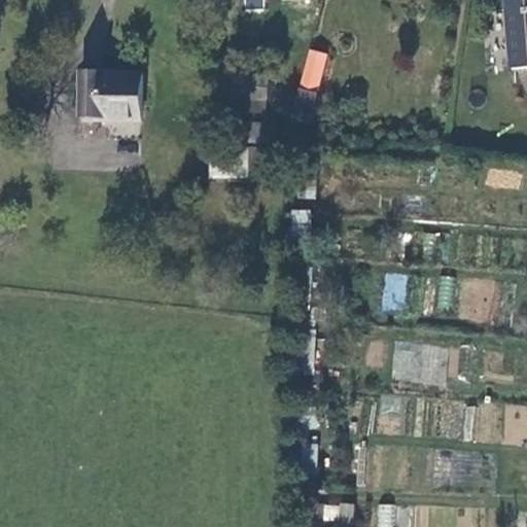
[(511,72),(526,70),(526,14),(505,16),(511,72)]
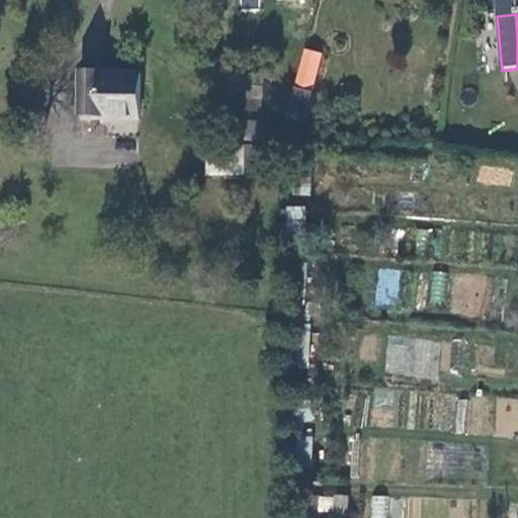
[(305,52),(295,87),(314,91),(322,56),(305,52)]
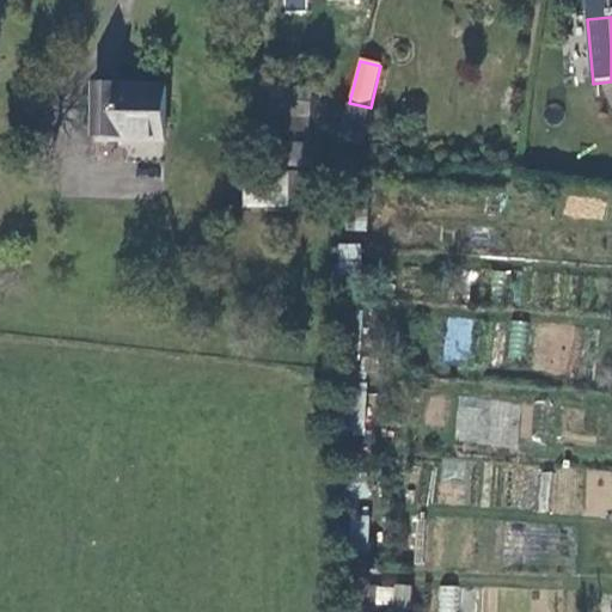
[(98,84),(96,135),(126,136),(126,141),(166,144),(169,86),(98,84)]
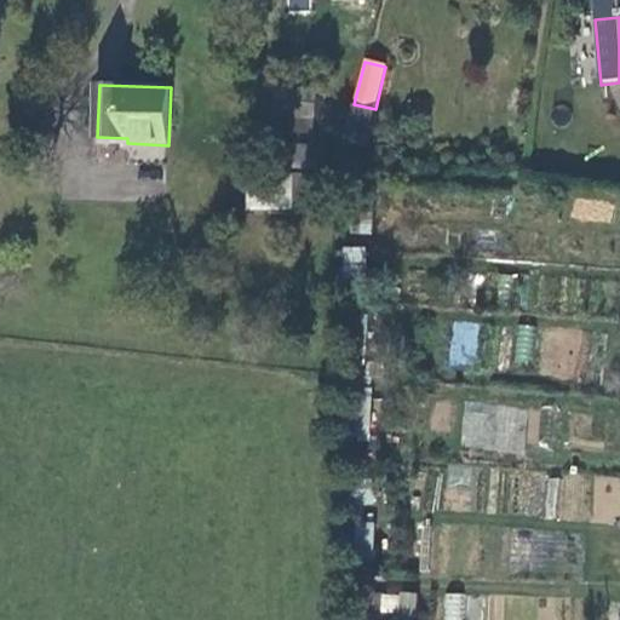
[(282,89),(280,132),(314,135),(316,91),(282,89)]
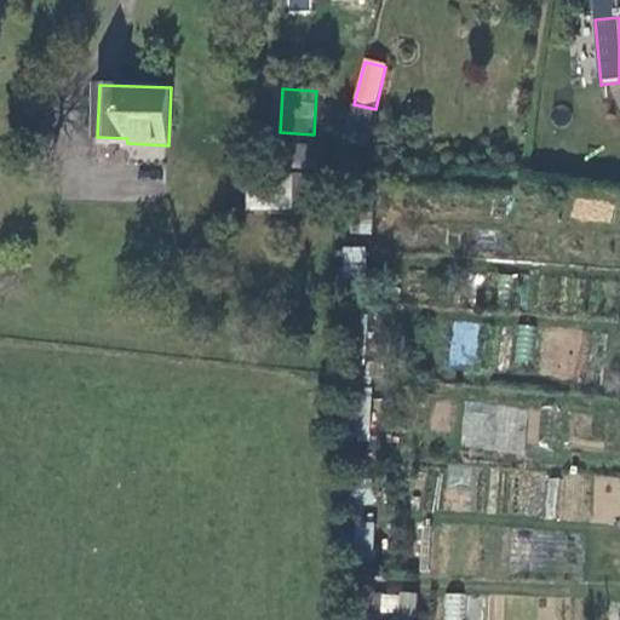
[(354,110),(345,145),(365,150),(373,115),(354,110)]
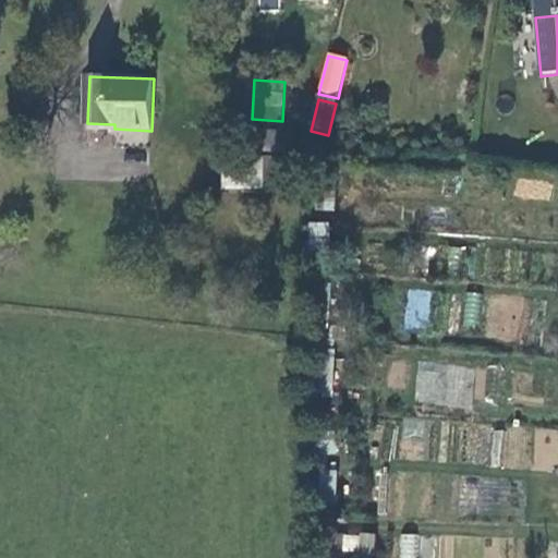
[(222,162),(220,187),(261,191),(263,166),(222,162)]
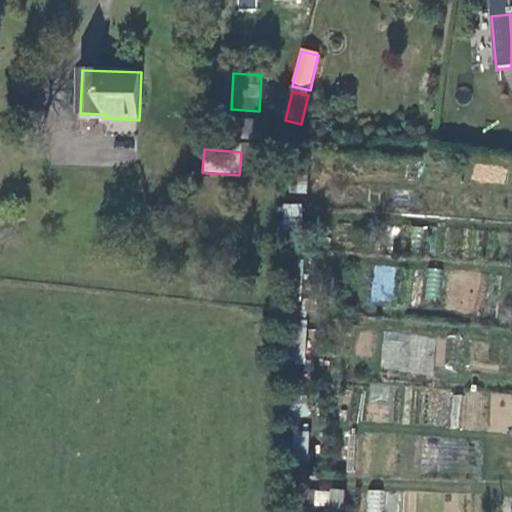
[(244,155),(244,174),(270,174),(269,154),(244,155)]
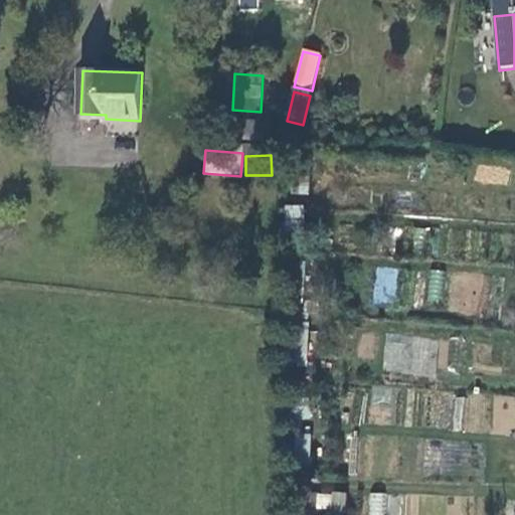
[(376,267),(372,302),(394,305),(398,269),(376,267)]
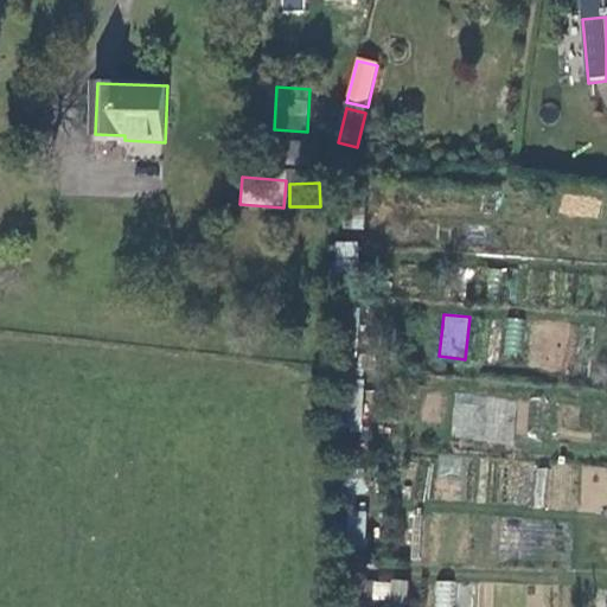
[(504,351),(518,352),(522,319),(508,317),(504,351)]
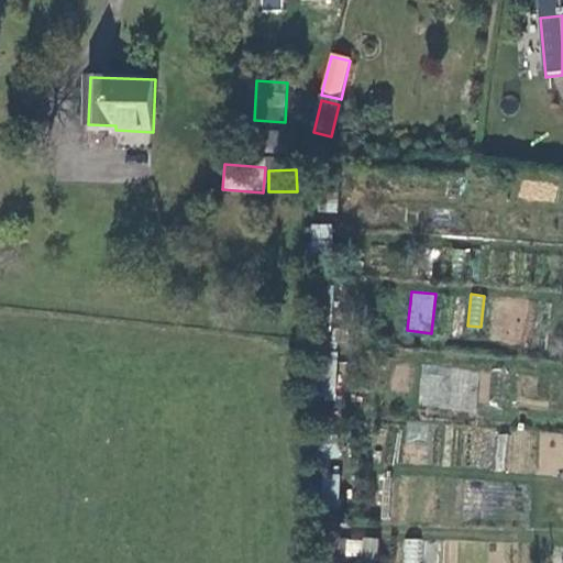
[(540,474),(562,474),(562,432),(541,432),(540,474)]
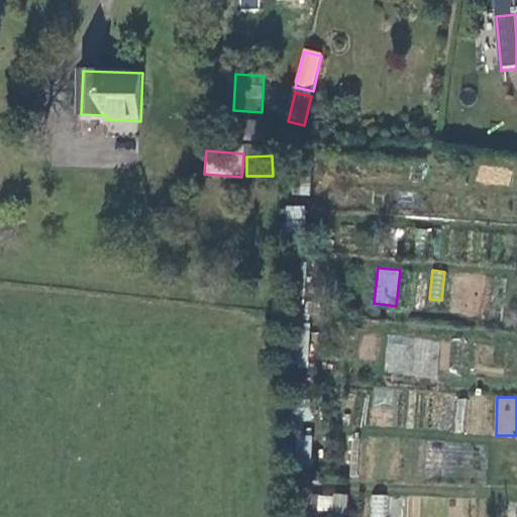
[(295,434),(295,461),(311,461),(311,434),(295,434)]
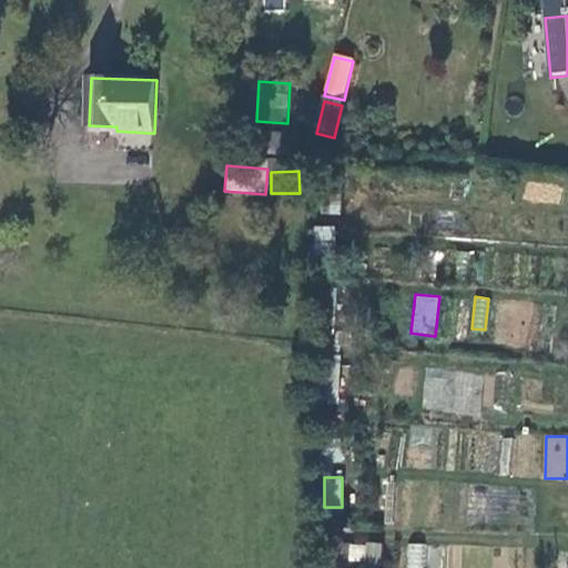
[(379,564),(381,543),(348,541),(347,563),(379,564)]
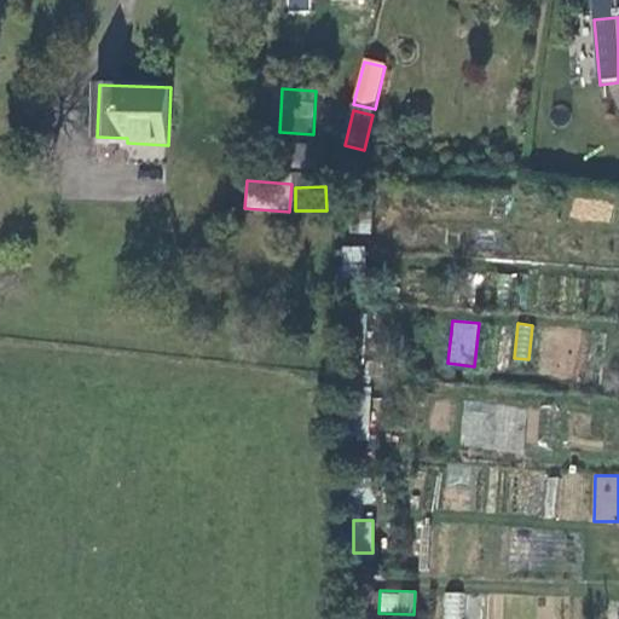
[(444,591),(443,618),(462,618),(462,591),(444,591)]
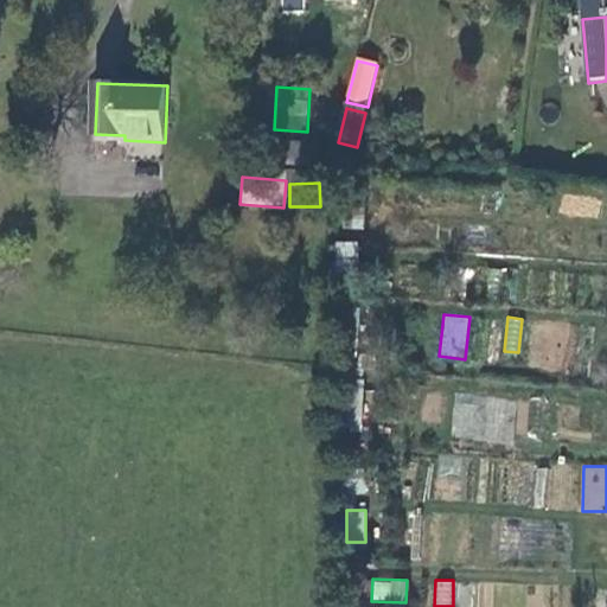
[(457,583),(454,606),(468,606),(471,585),(457,583)]
